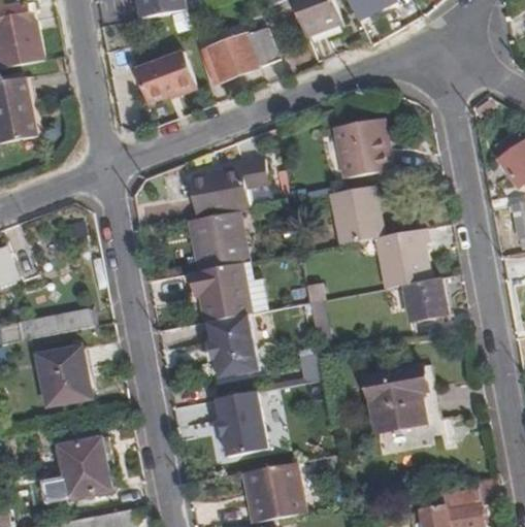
[(18,6),(15,0),(0,0),(0,67),(38,61),(34,30),(28,30),(27,24),(25,5),(18,6)]
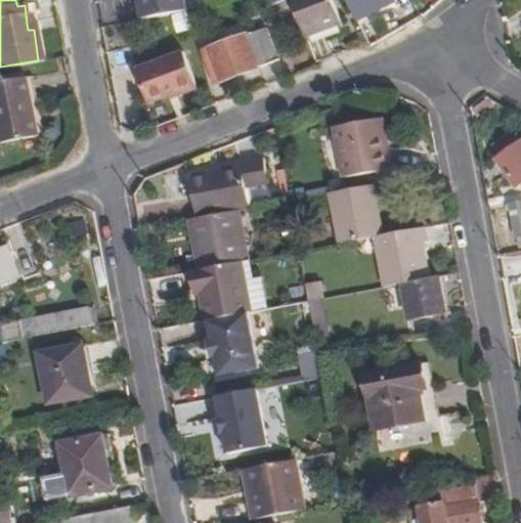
[(137,0),(141,16),(190,7),(191,6),(189,0),(137,0)]
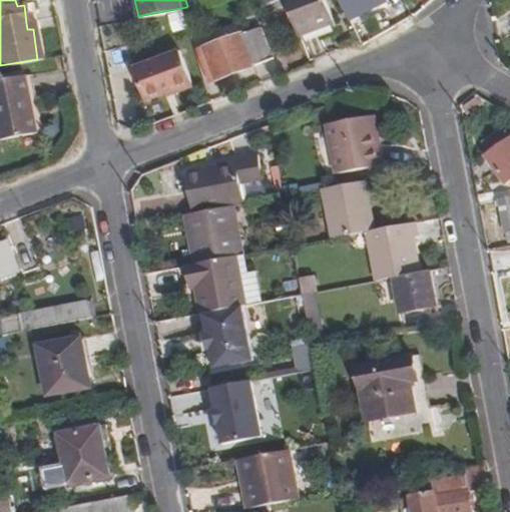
[(337,23),(327,0),(287,0),(301,37),(337,23)]
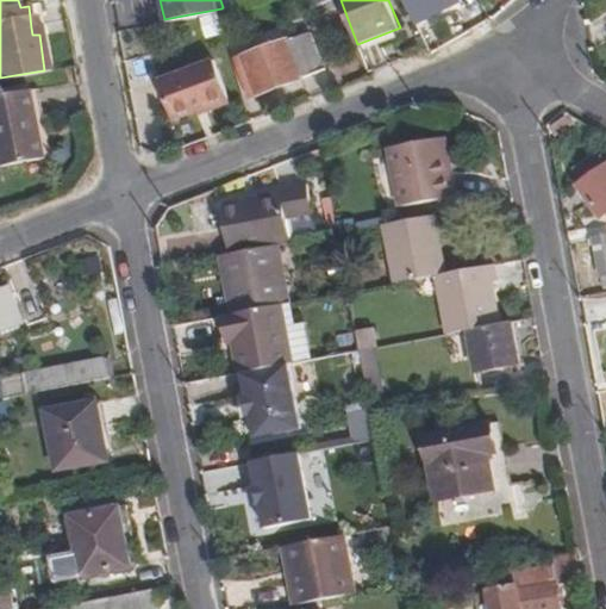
[(324,68),(310,26),(243,48),(256,91),(324,68)]
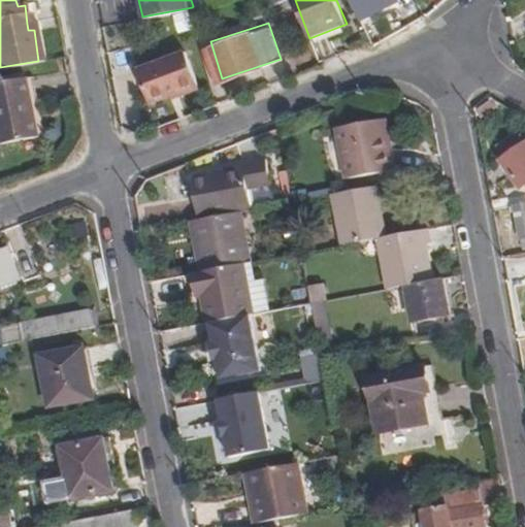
[(185,50),(136,67),(150,100),(198,83),(185,50)]
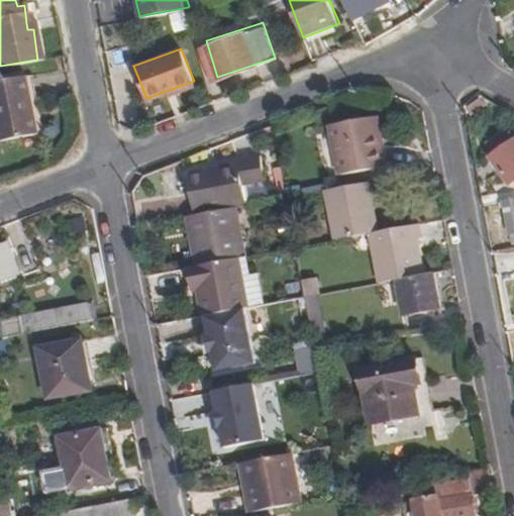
[(0,79),(21,75),(20,69),(0,73),(0,79)]
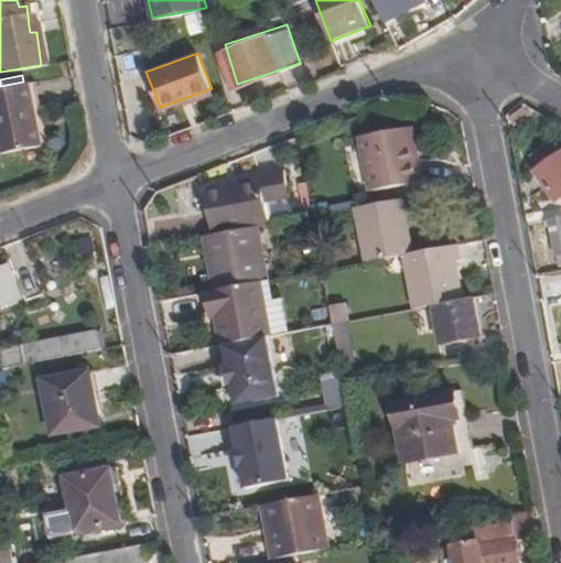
[(0,150),(4,150),(40,143),(28,83),(28,80),(23,82),(0,86),(0,150)]
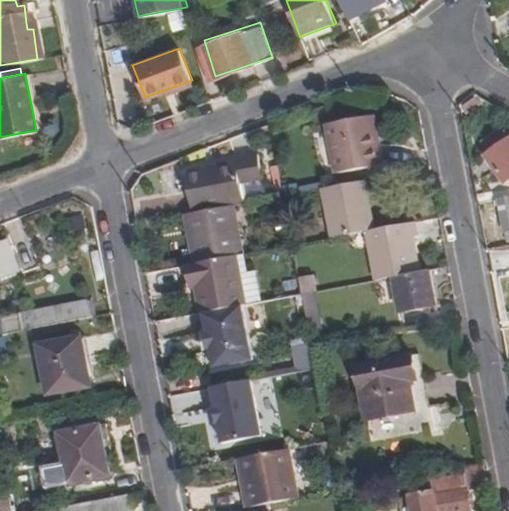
[(373,114),(366,115),(371,140),(378,139),(373,114)]
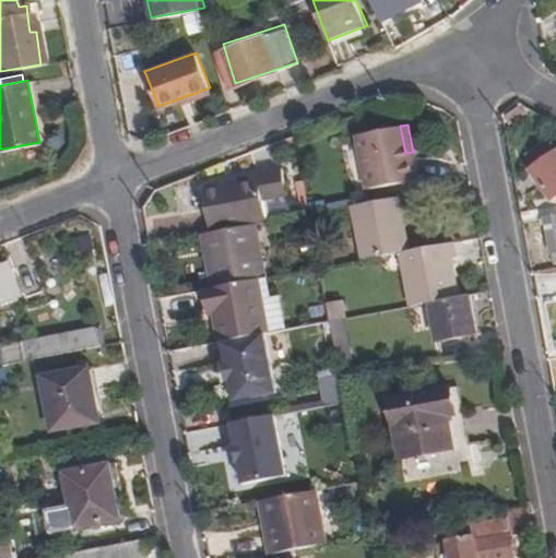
[(405,153),(400,126),(355,134),(365,187),(418,177),(413,152),(405,153)]
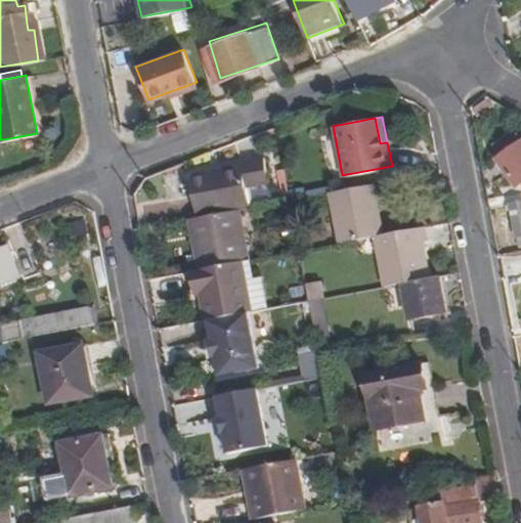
[(501,156),(520,142),(520,138),(517,131),(494,146),(501,156)]
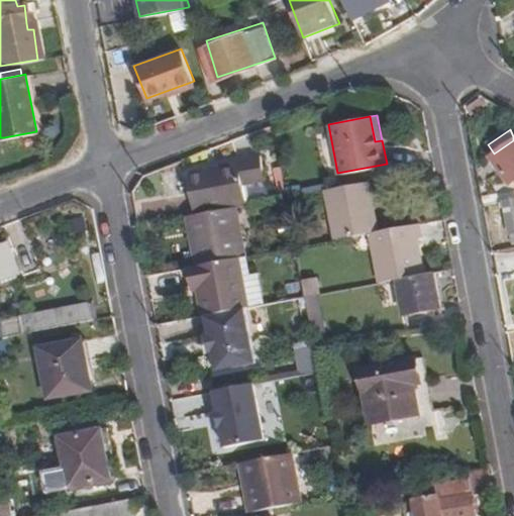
[(491,156),(509,183),(513,179),(513,140),(494,153),(491,156)]
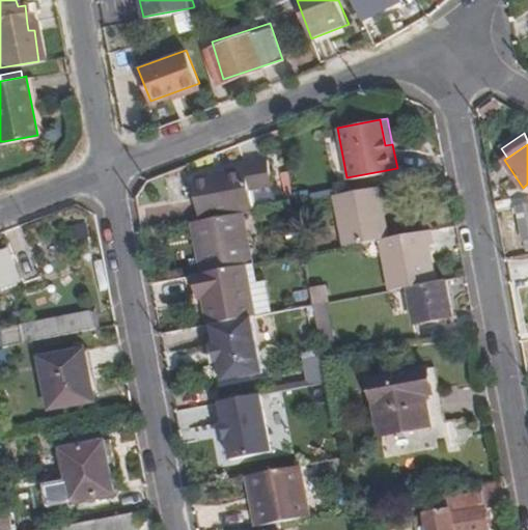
[(192,180),(198,220),(241,213),(251,210),(248,189),(270,185),(265,160),(241,164),(242,166),(220,170),(220,174),(210,176),(192,180)]
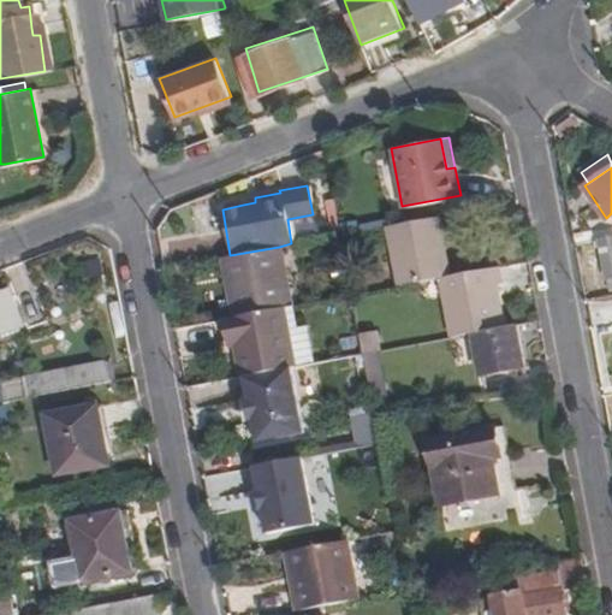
[(325,199),(332,236),(338,235),(332,197),(325,199)]
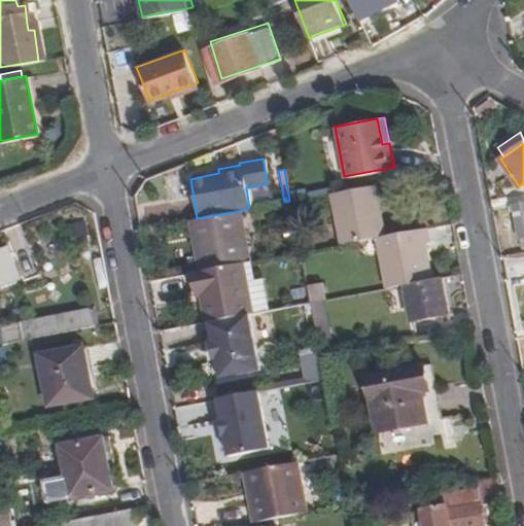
[(375,236),(384,234),(374,184),(329,194),(340,242),(375,236)]
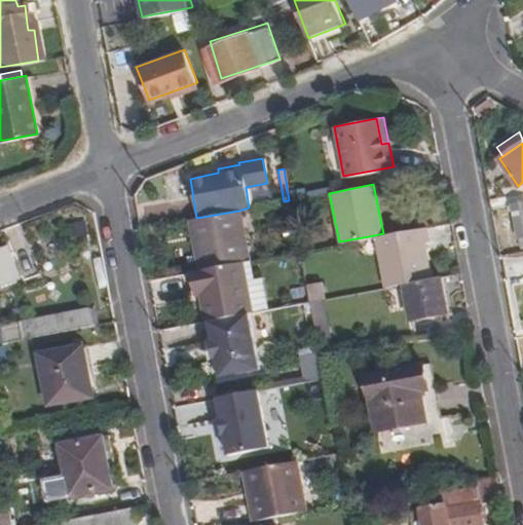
[(522,201),(510,204),(517,247),(522,245),(522,201)]
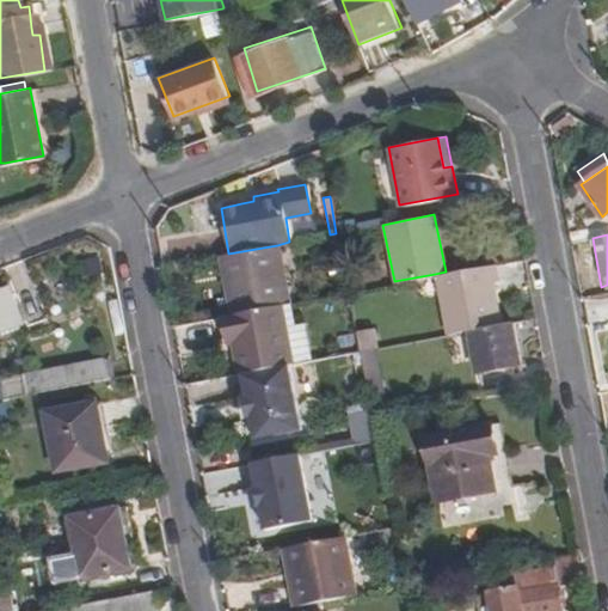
[(222,282),(229,315),(278,305),(288,303),(277,245),(228,254),(223,255),(228,280),(222,282)]
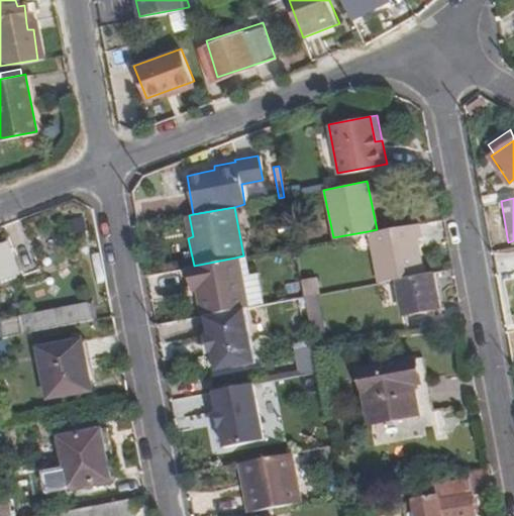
[(193,236),(189,215),(184,216),(188,238),(193,236)]
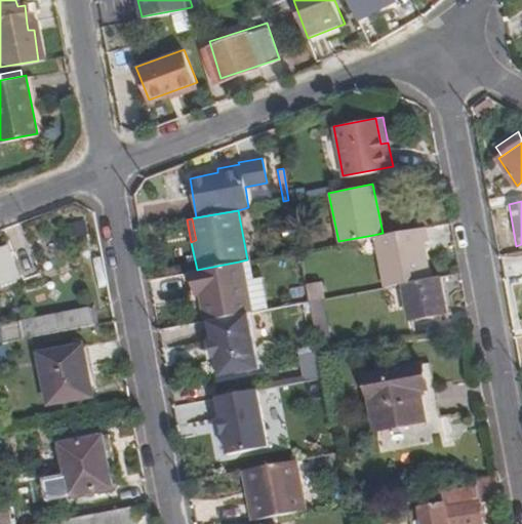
[(383,233),(373,235),(384,286),(399,284),(428,278),(420,242),(428,241),(425,224),(383,233)]
